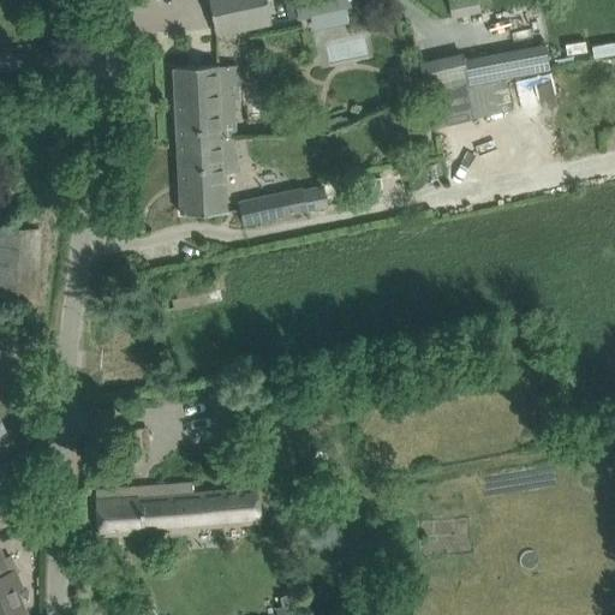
[(273,23),(267,0),(209,0),(218,34),(273,23)]
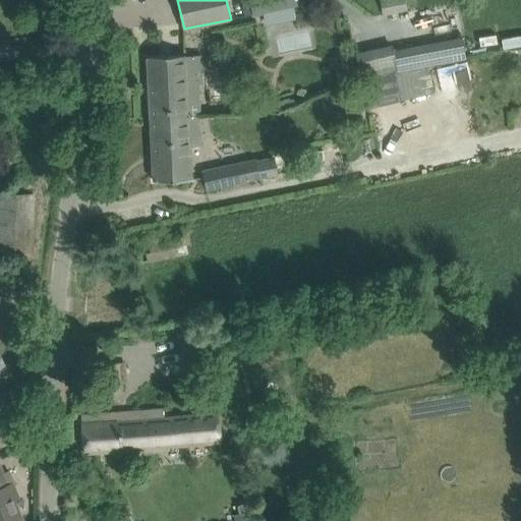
[(249,0),(254,16),(287,8),(285,0),(249,0)]
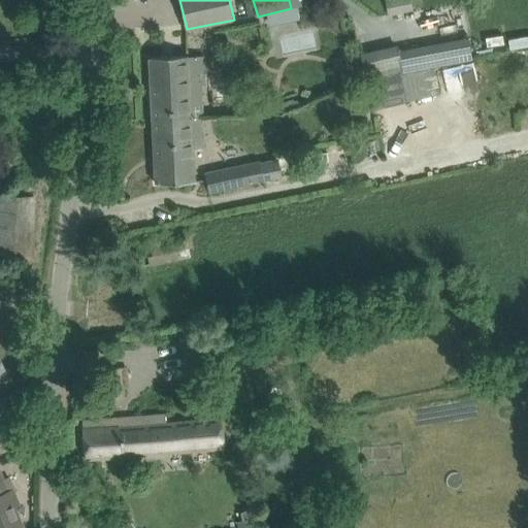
[(409,0),(385,0),(389,15),(413,10),(409,0)]
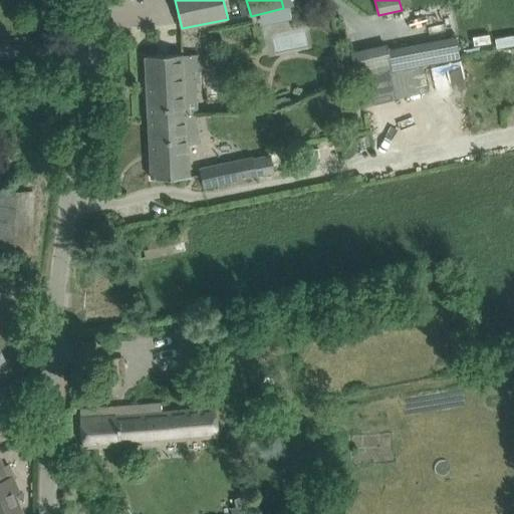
[(279,50),(312,44),(309,28),(276,34),(279,50)]
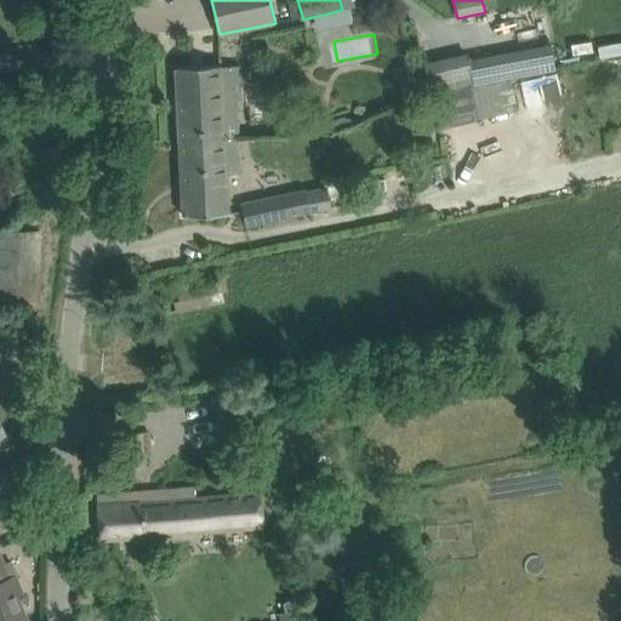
[(467,53),(426,62),(428,77),(431,87),(432,93),(471,85),(474,85),(472,70),(469,60),(467,53)]
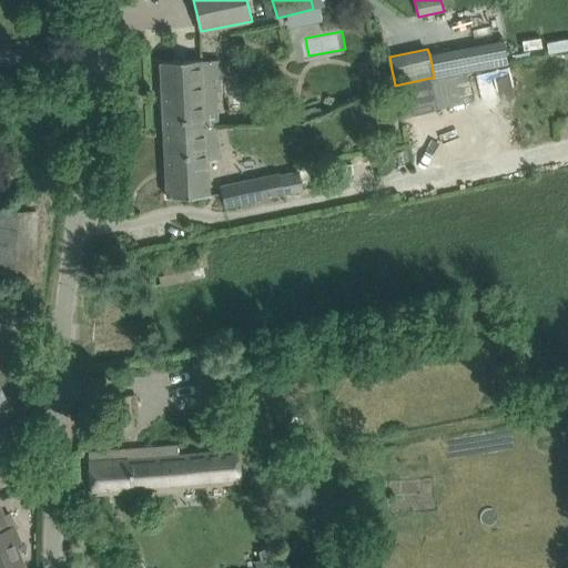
[(183,61),(161,62),(164,130),(217,127),(215,99),(215,91),(220,91),(219,59),(214,59),(201,60),(183,61)]
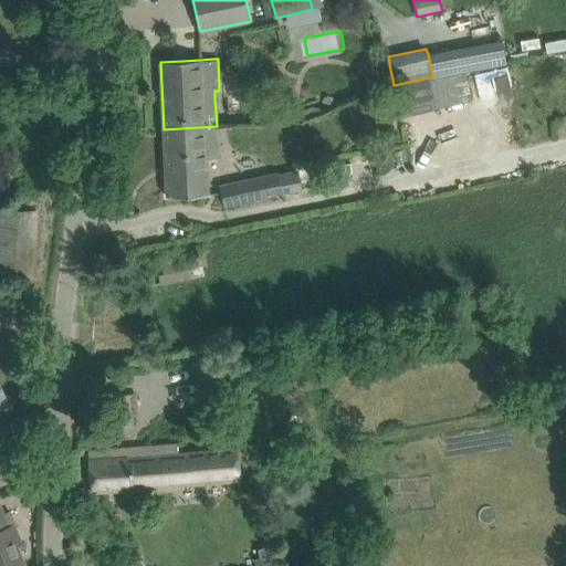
[(429,77),(394,85),(401,117),(436,109),(431,92),(429,77)]
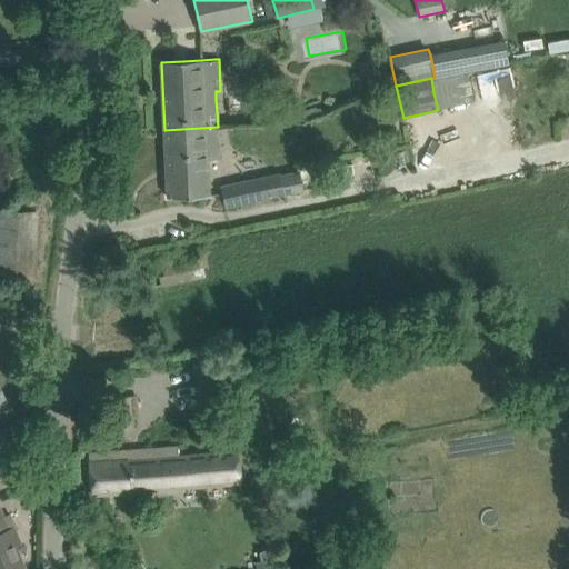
[(316,108),(298,115),(301,125),(321,117),(319,110),(317,111),(316,108)]
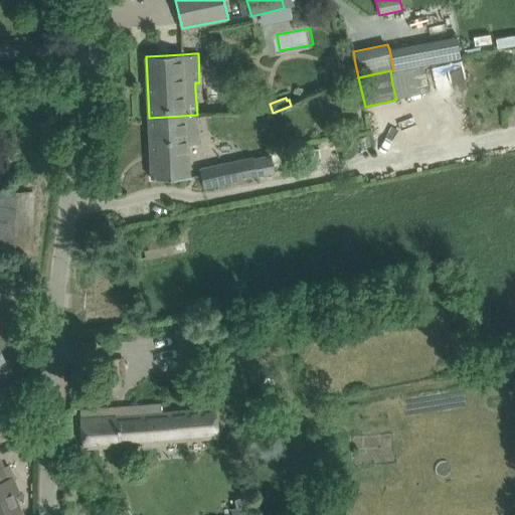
[(197,115),(149,118),(152,179),(172,178),(188,177),(187,146),(198,146),(197,115)]
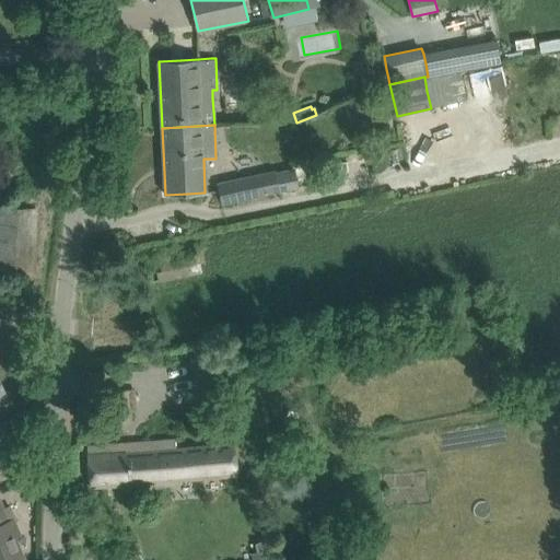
[(276,171),(217,184),(221,205),(280,190),(298,187),(295,170),(276,173),(276,171)]
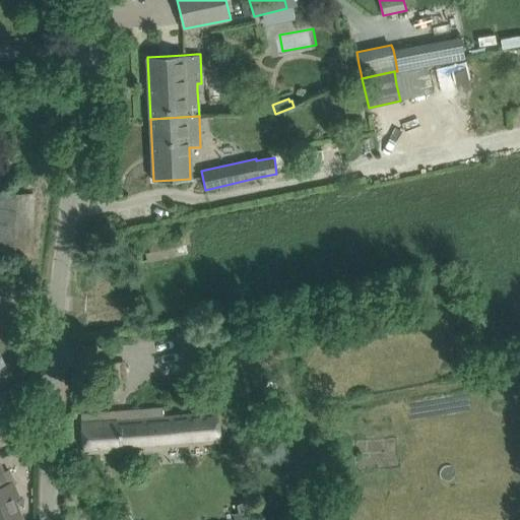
[(0,191),(0,193),(0,255),(27,258),(33,194),(0,191)]
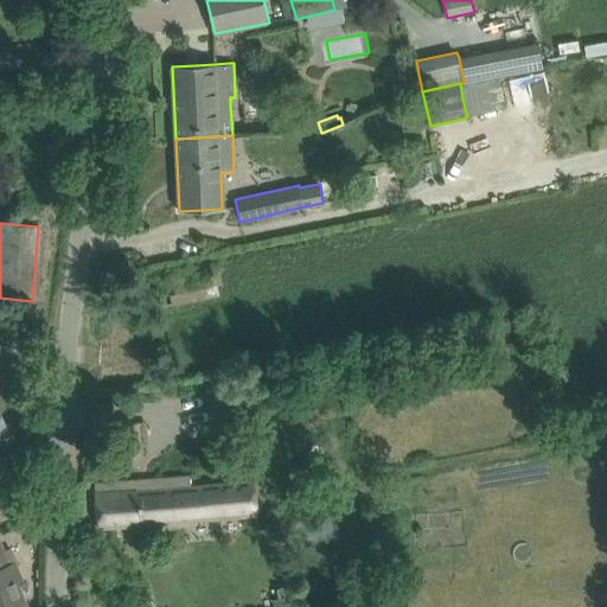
[(0,436),(27,422),(2,376),(0,376),(0,436)]
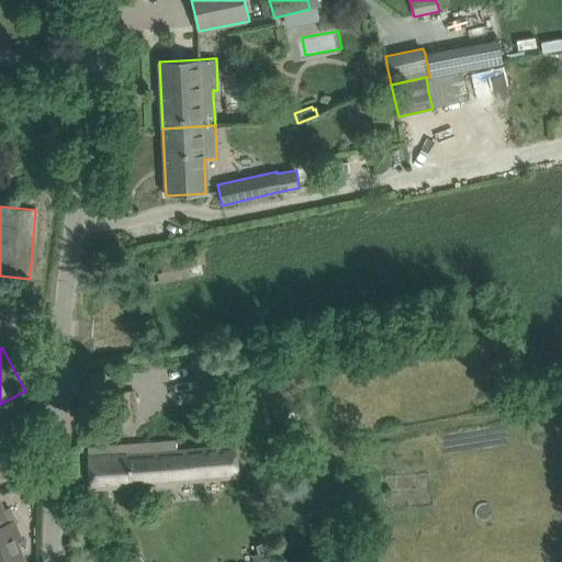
[(131,394),(130,394),(107,395),(108,424),(131,423),(131,394)]
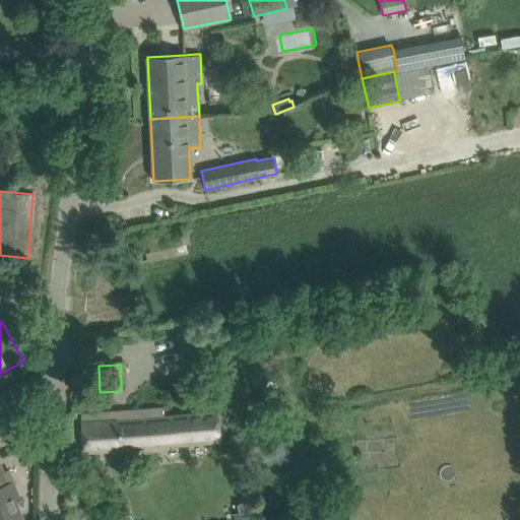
[(21,414),(17,400),(0,404),(4,419),(21,414)]
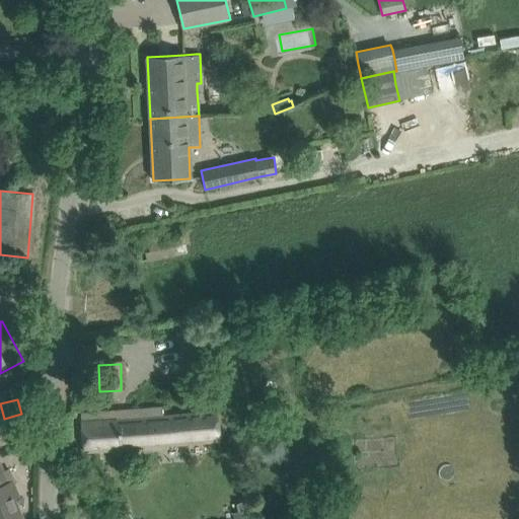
[(162,406),(101,412),(81,414),(84,452),(219,441),(217,411),(163,416),(162,406)]
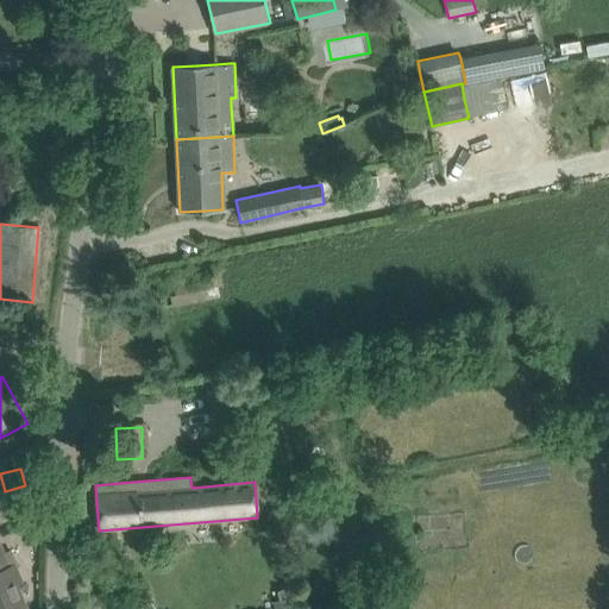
[(0,544),(0,608),(26,608),(17,584),(23,582),(10,550),(4,553),(0,544)]
